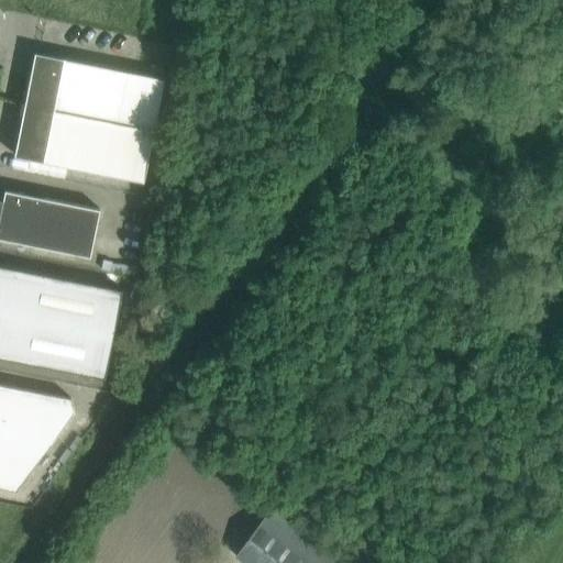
[(32,69),(25,105),(154,130),(165,78),(39,53),(39,55),(40,55),(36,70),(32,69)]
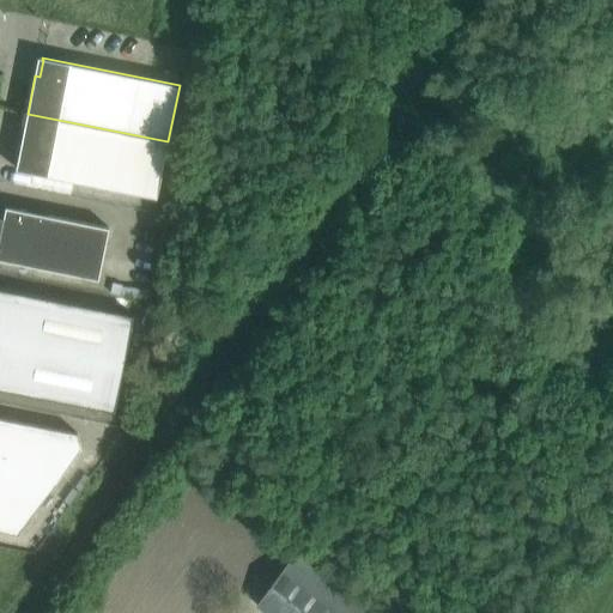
[(168,141),(28,114),(19,151),(25,152),(22,169),(19,168),(19,170),(157,198),(168,141)]
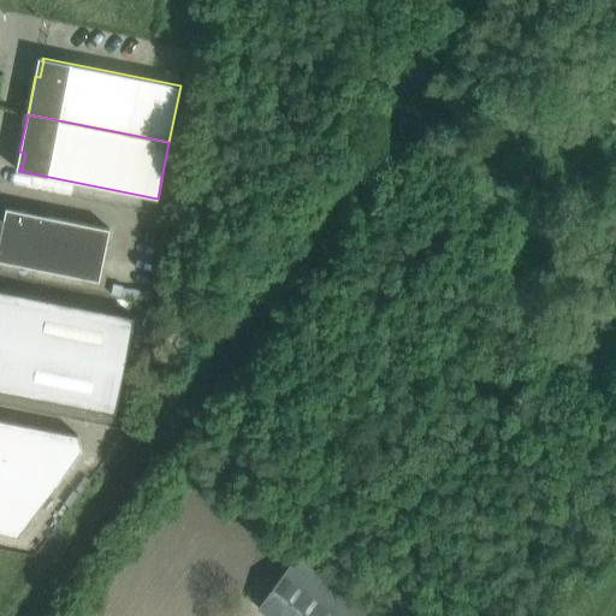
[(0,236),(0,260),(99,280),(110,229),(6,208),(0,236)]
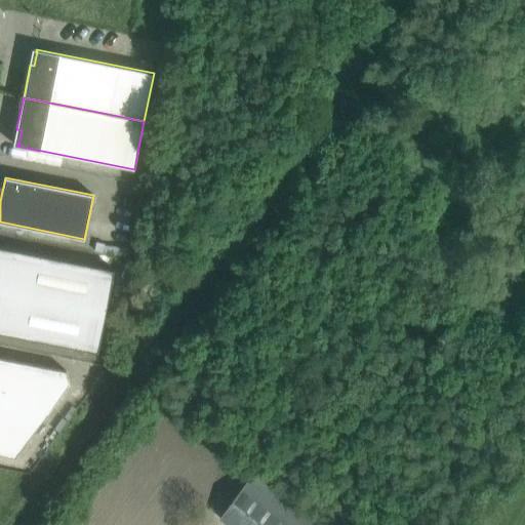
[(0,247),(0,290),(107,312),(115,270),(0,247)]
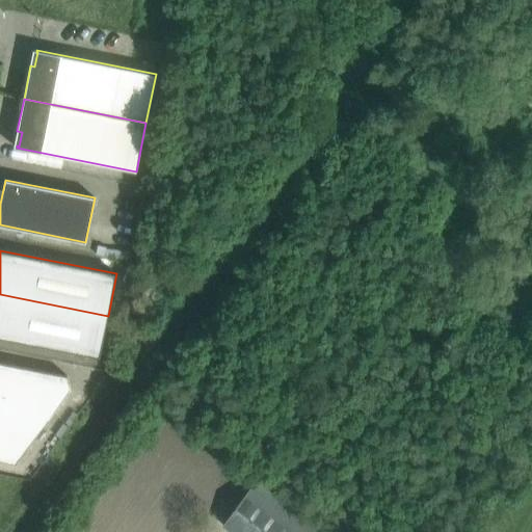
[(108,316),(0,294),(0,338),(100,357),(108,316)]
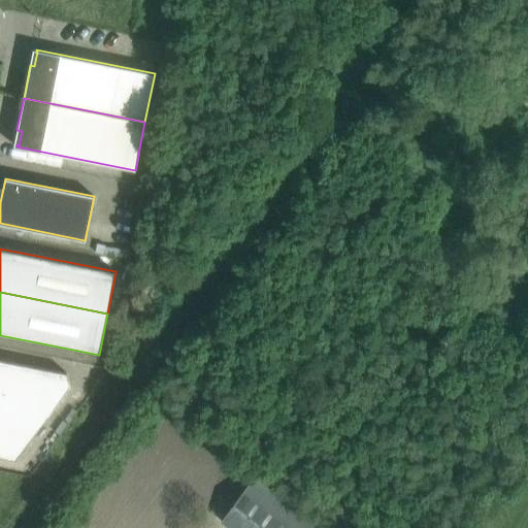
[(0,456),(15,460),(70,385),(66,373),(0,360),(0,456)]
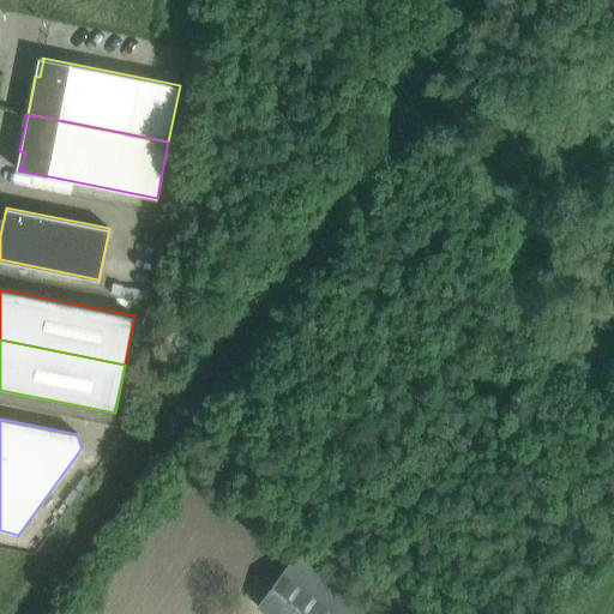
[(257,606),(268,613),(375,613),(295,554),(257,606)]
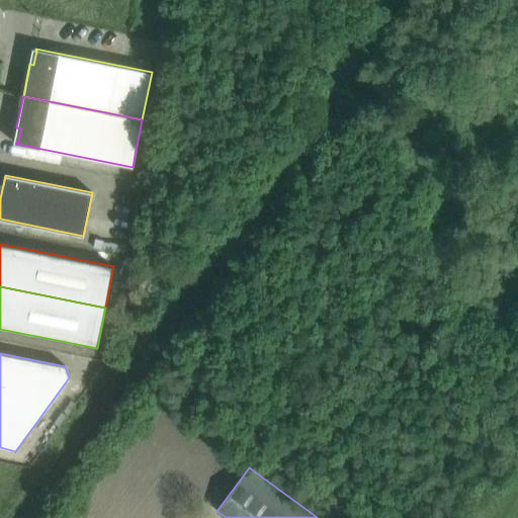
All buildings are outlined.
